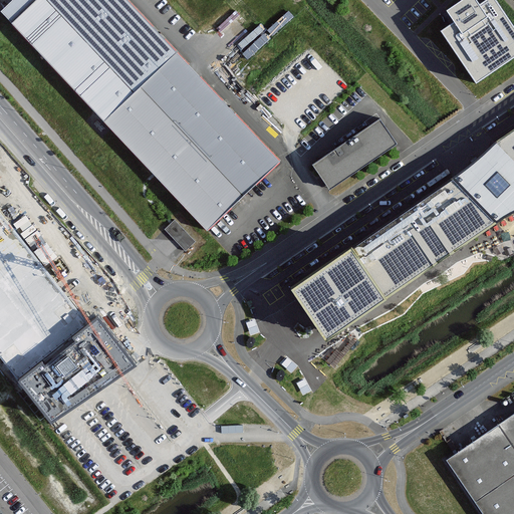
[(124,0),(36,0),(12,22),(96,111),(113,130),(207,228),(278,161),(124,0)]
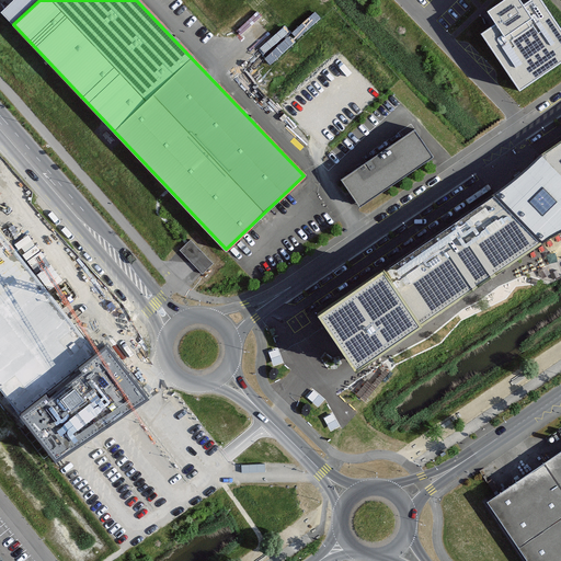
[(483,34),(522,90),(560,63),(560,31),(539,0),(530,0),(524,6),(519,0),(505,0),(488,12),(494,22),(496,24),(496,25),(483,34)]
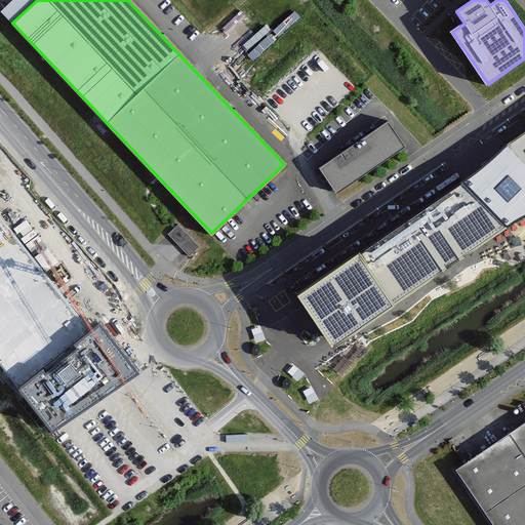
[(388,122),(320,168),(336,192),(400,149),(404,146),(388,122)]
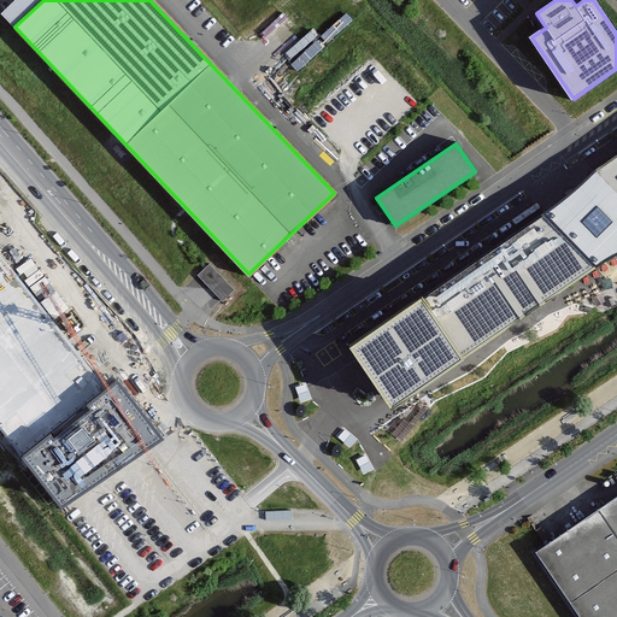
[(371,375),(391,405),(586,274),(613,256),(616,253),(616,156),(595,170),(566,195),(544,213),(350,344),(371,375)]
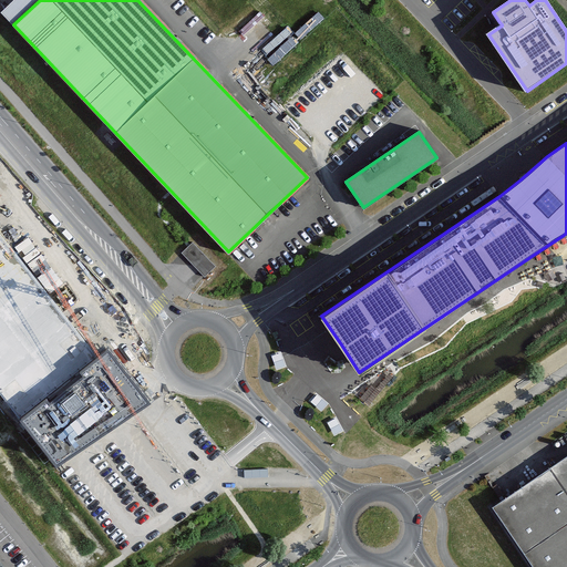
[(0,388),(20,414),(94,357),(0,236),(0,388)]
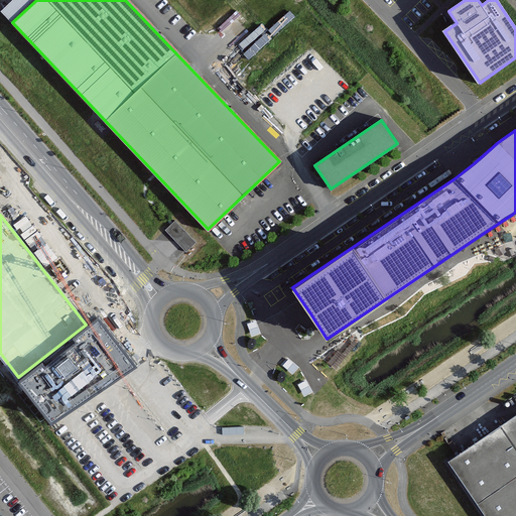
[(175,220),(165,230),(186,253),(198,243),(175,220)]
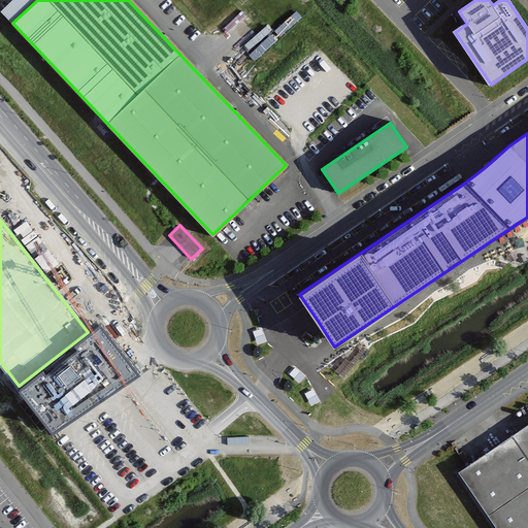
[(43,372),(19,392),(53,436),(139,376),(101,328),(75,347),(77,351),(44,375),(43,372)]
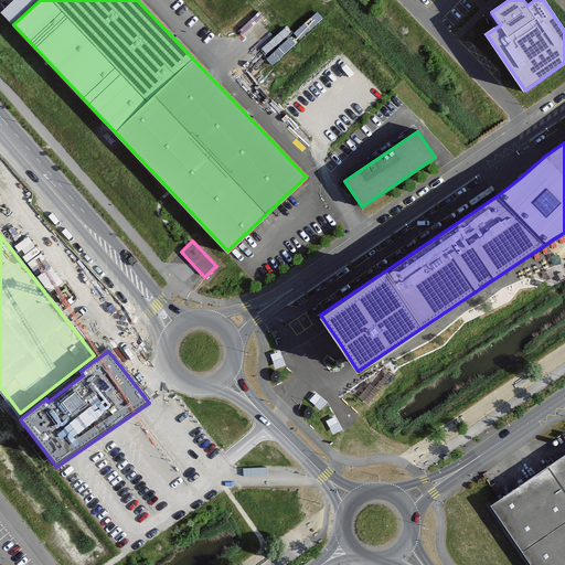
[(564,564),(564,455),(501,499),(493,504),(534,564),(564,564)]
